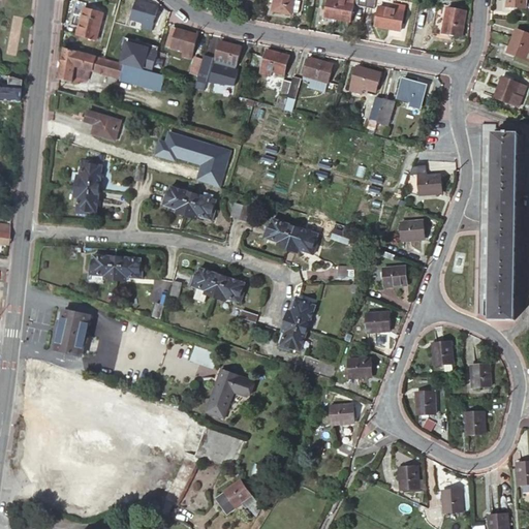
[(158,5),(141,0),(137,0),(132,18),(144,21),(142,26),(151,28),(158,5)]
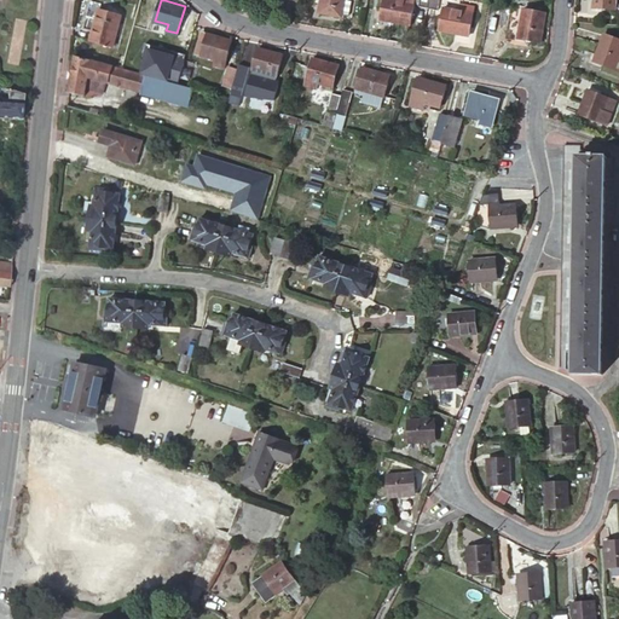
[(342,0),(320,0),(319,9),(341,12),(341,10),(342,0)]
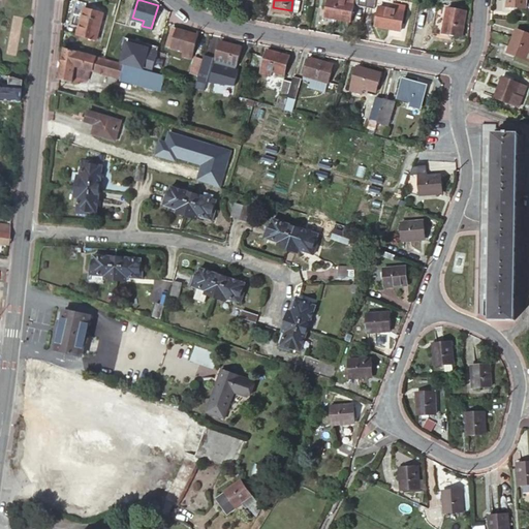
[(366,0),(327,0),(324,13),(350,19),(353,0),(359,0),(366,1),(366,0)]
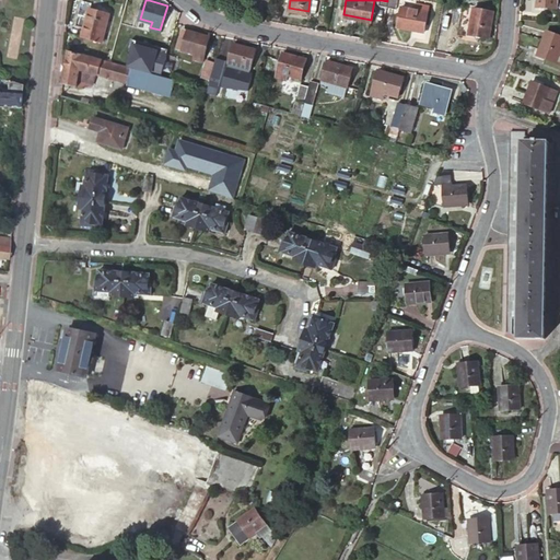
[(401,4),(397,25),(423,30),(429,4),(416,2),(415,8),(401,4)]
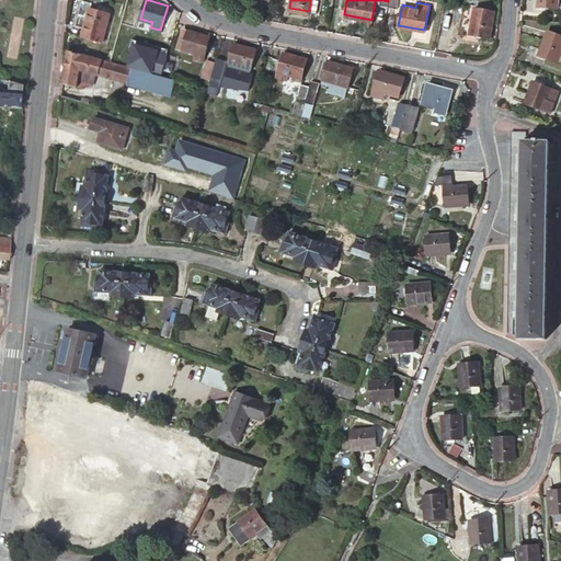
[(464,4),(458,31),(488,37),(493,10),(464,4)]
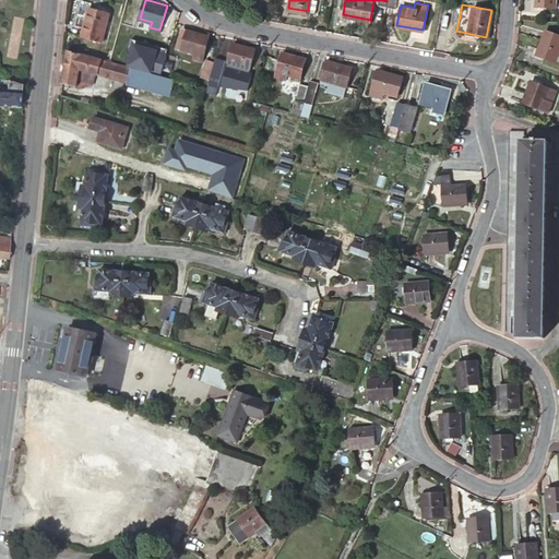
[(109,13),(91,8),(83,35),(102,40),(109,13)]
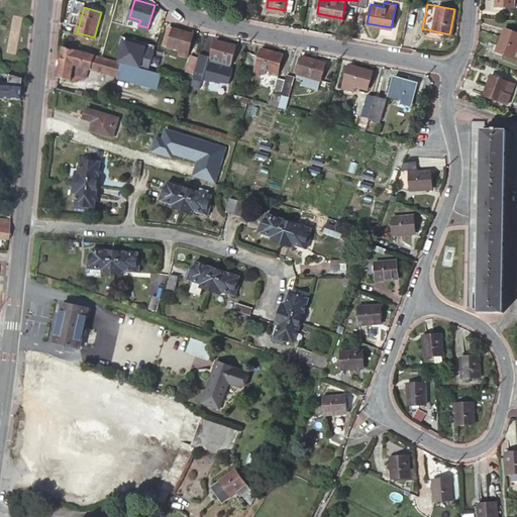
[(193,32),(174,26),(168,44),(180,48),(179,50),(187,53),(193,32)]
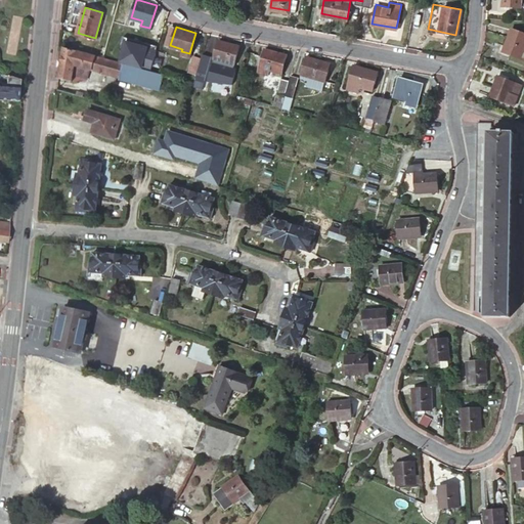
[(521,55),(523,48),(523,31),(513,27),(505,49),(521,55)]
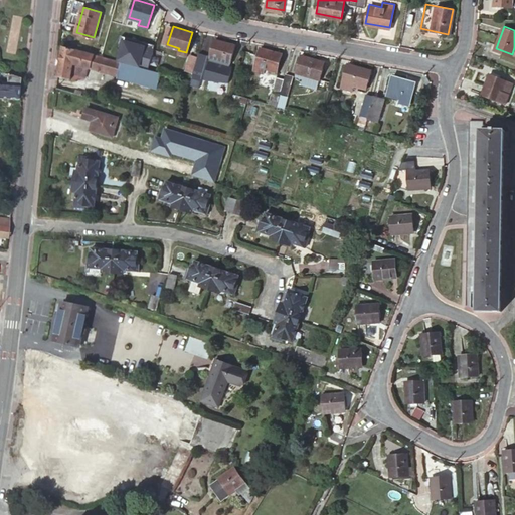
[(227,68),(234,45),(213,39),(208,55),(198,53),(197,58),(189,86),(197,88),(199,78),(205,80),(226,82),(229,69),(227,68)]
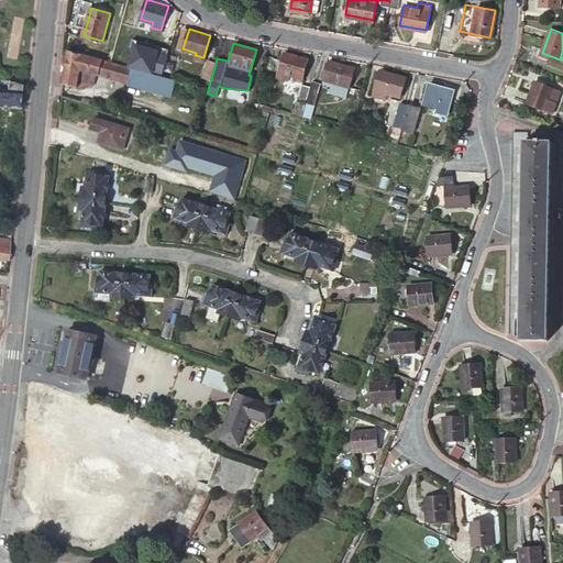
[(15,58),(17,53),(11,51),(12,45),(10,44),(7,56),(15,58)]
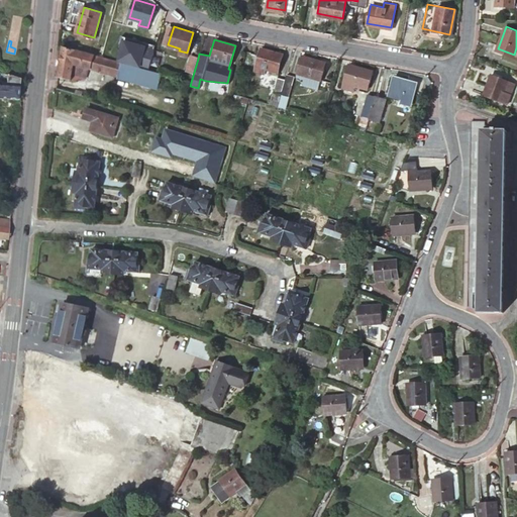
[(64,45),(58,76),(71,78),(74,64),(117,76),(121,62),(101,56),(64,45)]
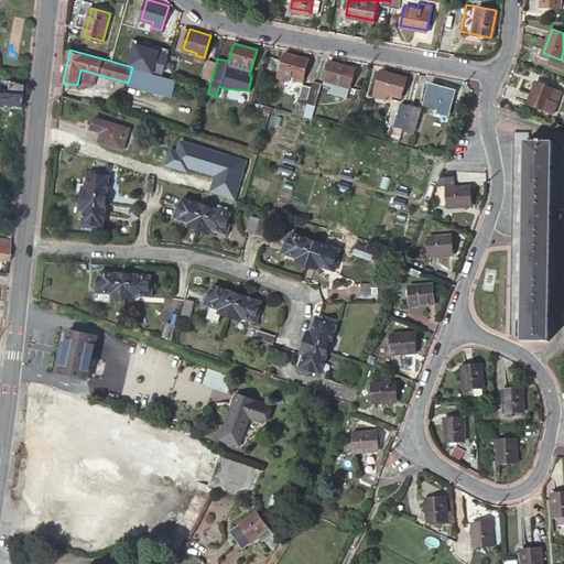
[(285,52),(278,76),(288,79),(289,76),(302,79),(308,57),(285,52)]
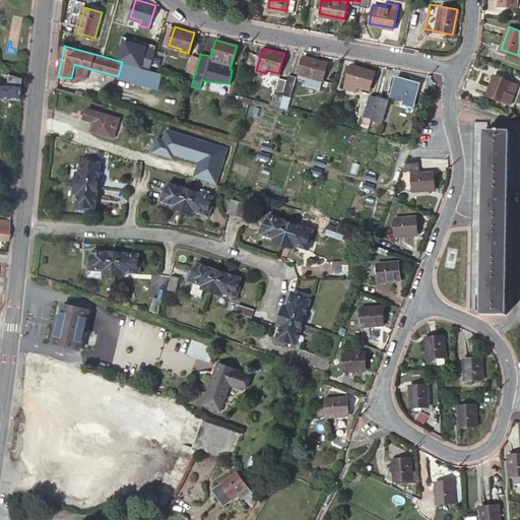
[(304,55),(299,72),(300,72),(323,79),(328,62),(304,55)]
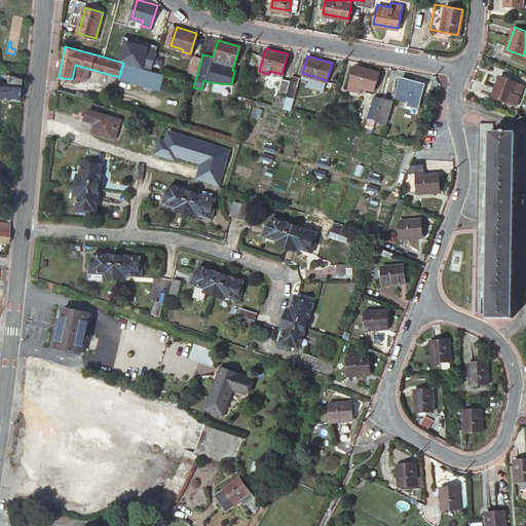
[(196,74),(201,60),(194,57),(189,71),(196,74)]
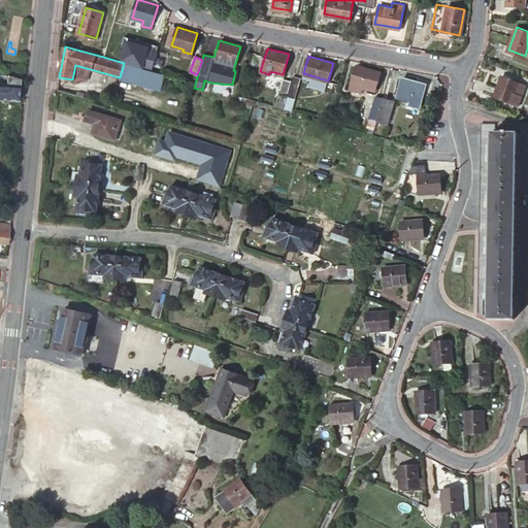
[(124,63),(120,77),(120,78),(137,84),(138,81),(159,88),(163,74),(152,71),(124,63)]
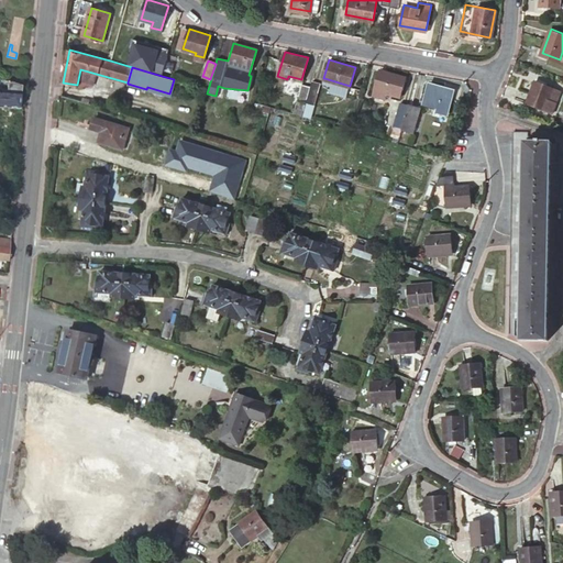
[(381,69),(373,95),(384,98),(386,92),(399,97),(406,77),(381,69)]
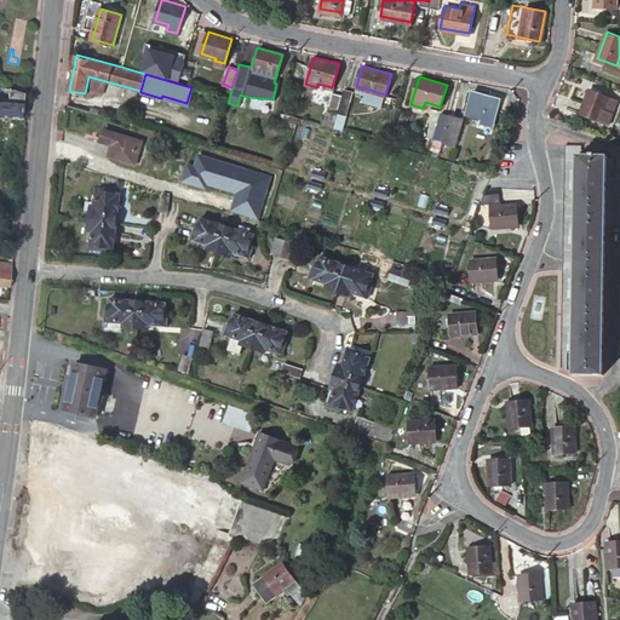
[(385,95),(357,86),(356,90),(366,92),(363,99),(382,105),(385,95)]
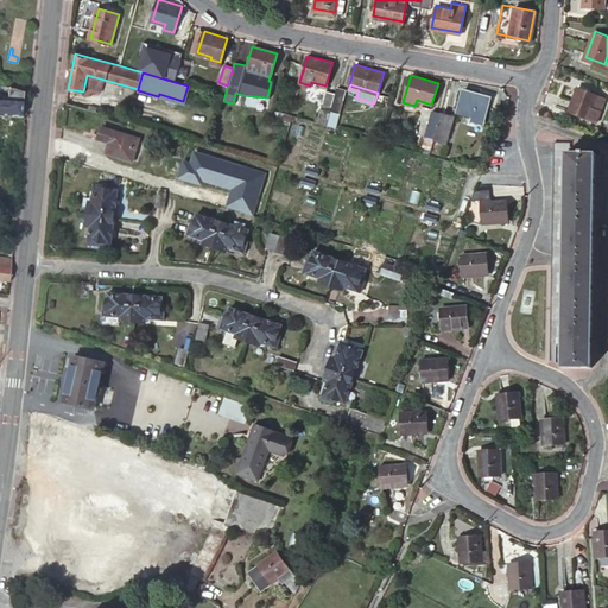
[(577,86),(569,108),(596,120),(605,96),(577,86)]
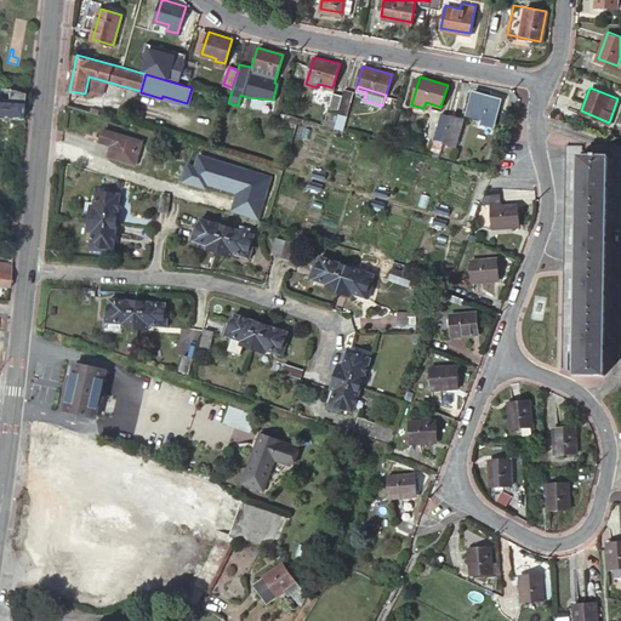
[(353,91),(343,89),(342,95),(337,113),(346,115),(353,91)]
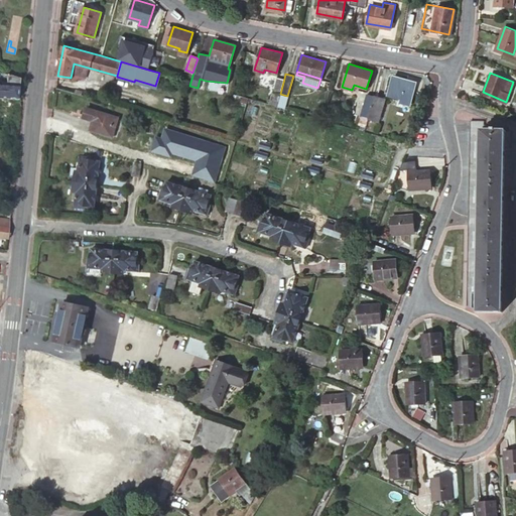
[(280,94),(284,79),(277,77),(273,91),(280,94)]
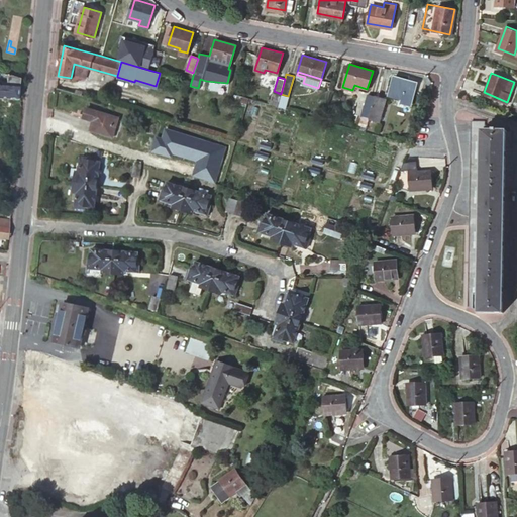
[(417,83),(396,77),(390,95),(403,99),(402,102),(410,105),(417,83)]
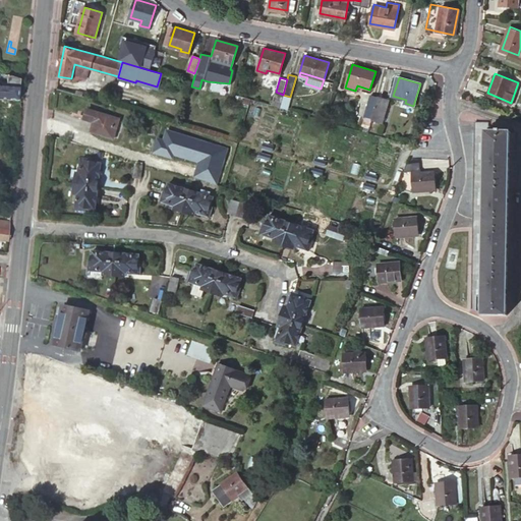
[(0,102),(17,104),(18,79),(4,78),(4,84),(0,84),(0,102)]
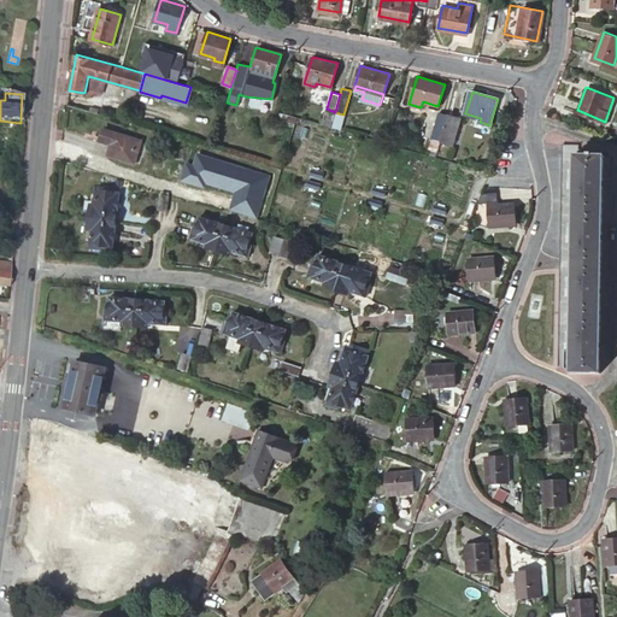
[(440,140),(447,113),(439,111),(428,148),(436,151),(440,140)]
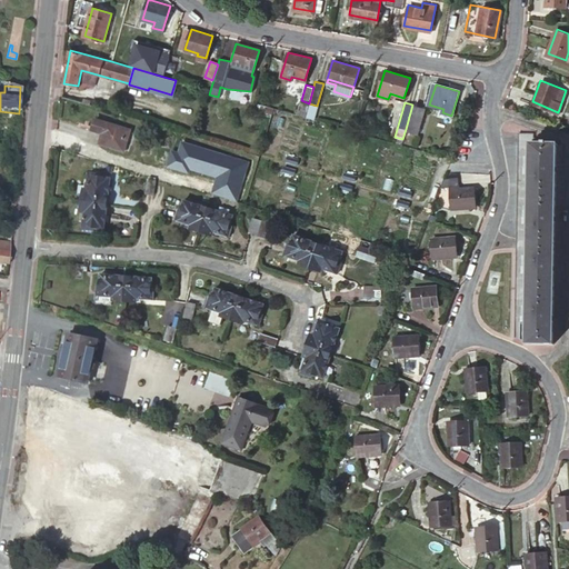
[(299,105),(297,113),(306,117),(308,107),(299,105)]
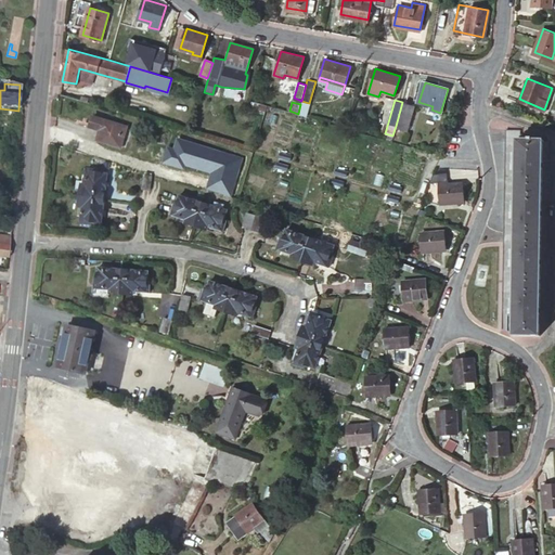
[(415,105),(402,102),(396,126),(408,129),(415,105)]
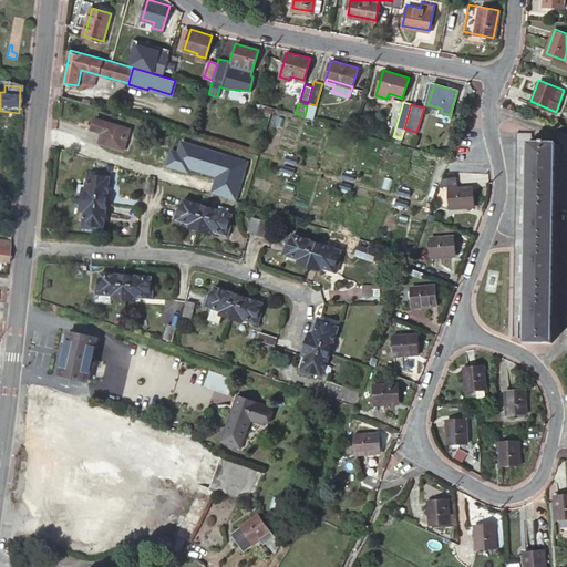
[(122,148),(129,127),(94,119),(91,131),(101,133),(99,142),(122,148)]
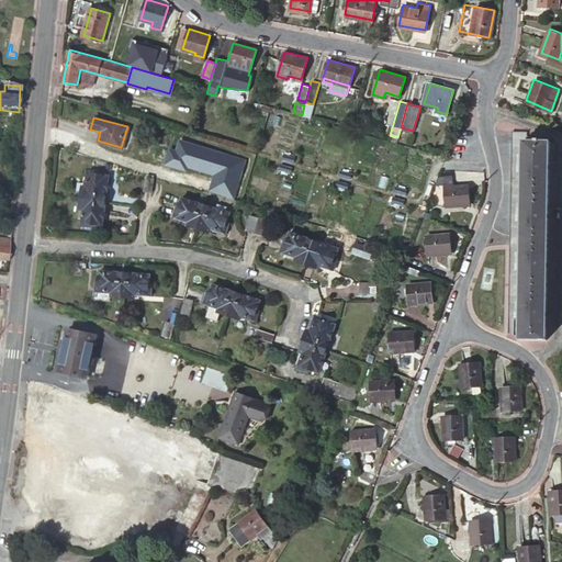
[(525,248),(523,337),(546,338),(550,142),(526,141),(526,145),(526,153),(526,161),(526,169),(526,177),(525,184),(525,192),(525,200),(525,209),(525,228),(525,248)]
